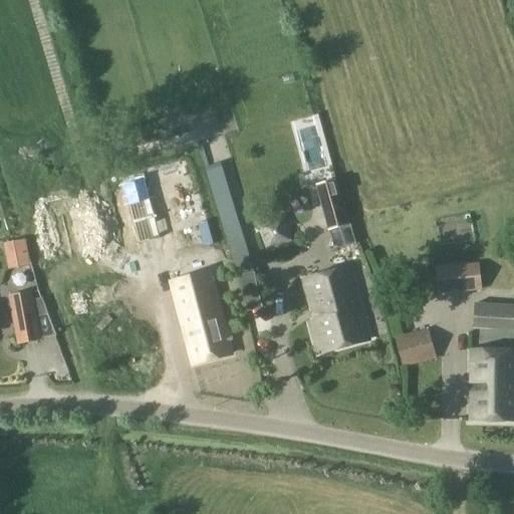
[(206,168),(215,198),(215,200),(230,195),(220,163),(206,168)]
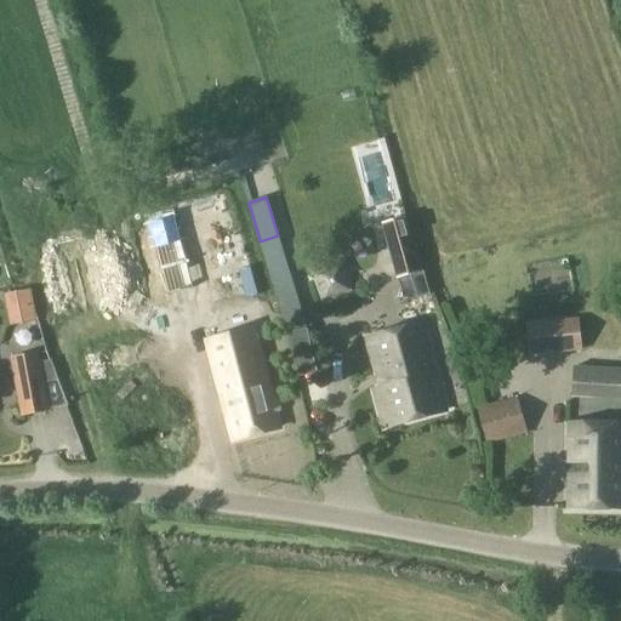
[(383,224),(398,279),(420,273),(405,218),(383,224)]
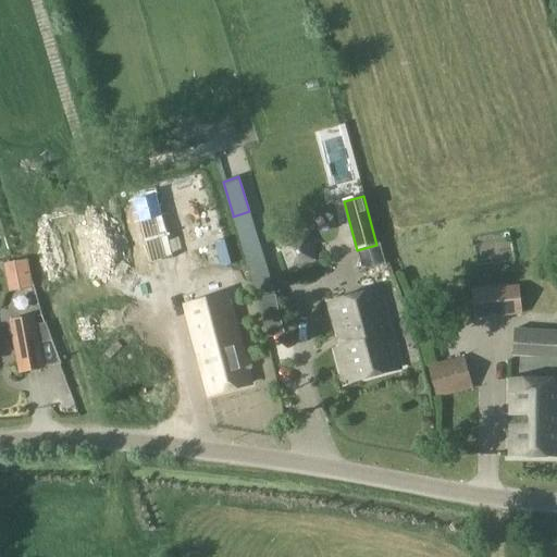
[(255,232),(239,236),(259,299),(274,294),(268,272),(255,232)]
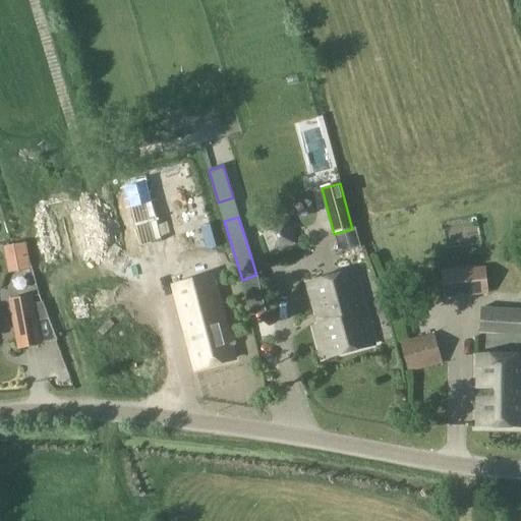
[(4,247),(9,274),(31,270),(25,243),(4,247)]
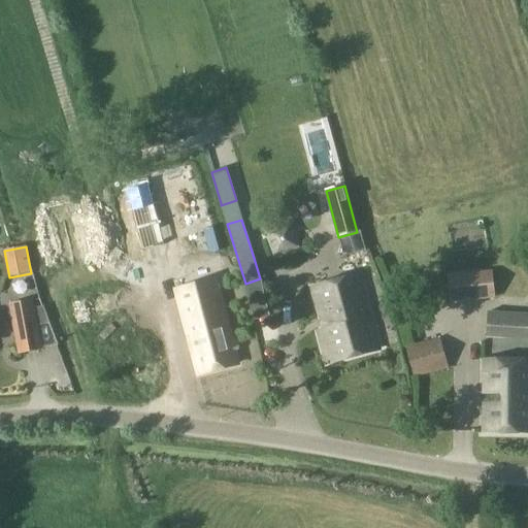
[(492,272),(449,276),(450,288),(452,301),(494,297),(492,272)]
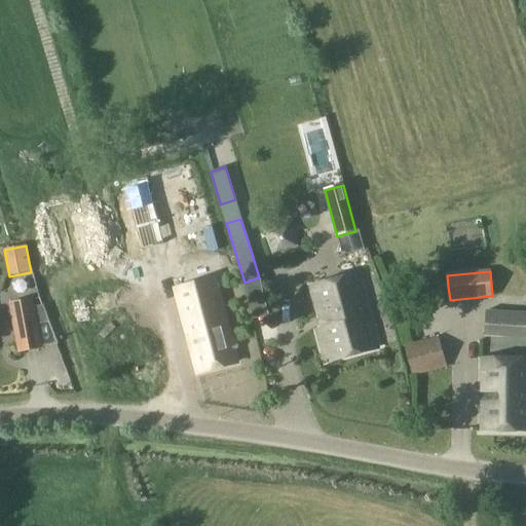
[(327,362),(377,348),(357,274),(311,287),(324,330),(317,331),(327,362)]
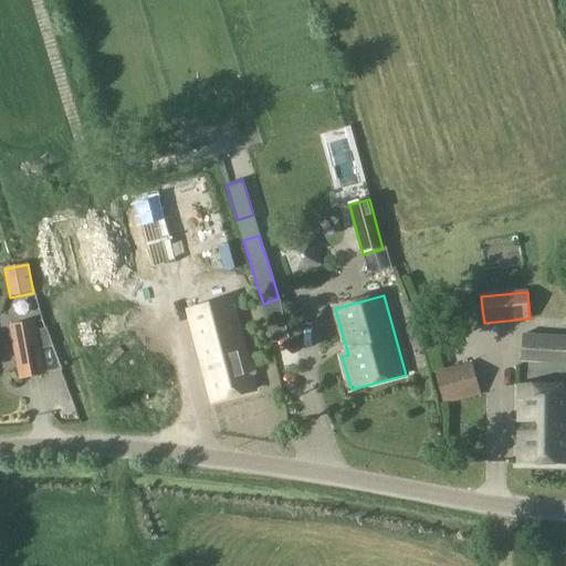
[(189,311),(212,401),(257,389),(233,300),(189,311)]
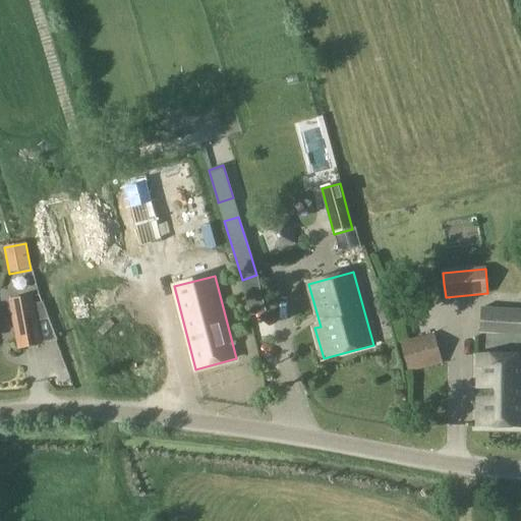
[(32,296),(10,300),(19,348),(41,344),(37,322),(50,320),(44,302),(34,304),(32,296)]
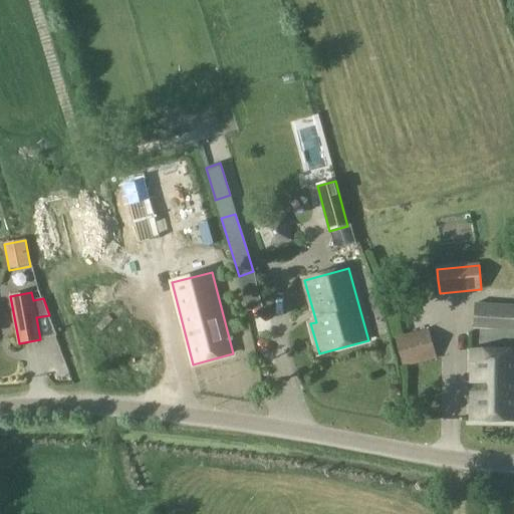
[(513,306),(475,304),(474,327),(513,330),(513,306)]
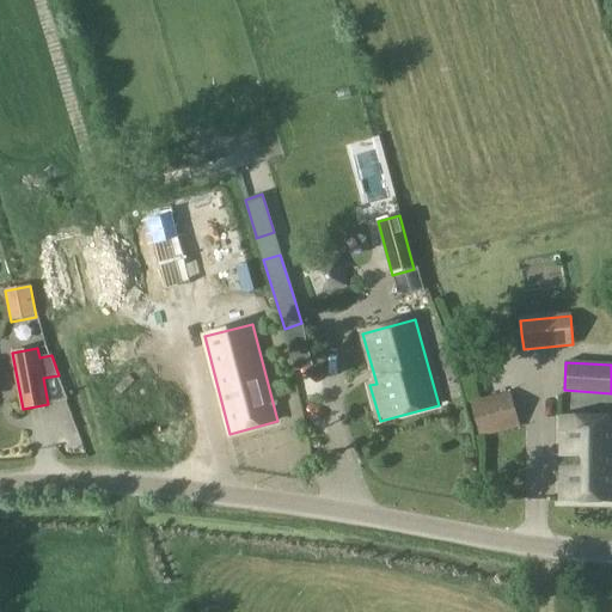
[(479,438),(520,427),(510,391),(470,402),(479,438)]
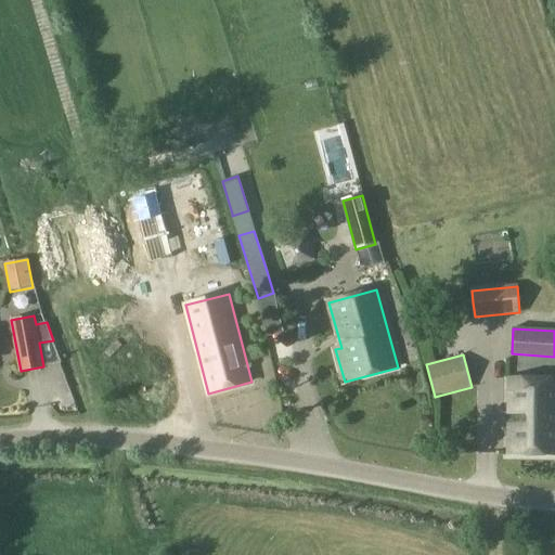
[(508,454),(508,455),(554,455),(554,378),(510,378),(508,454)]
